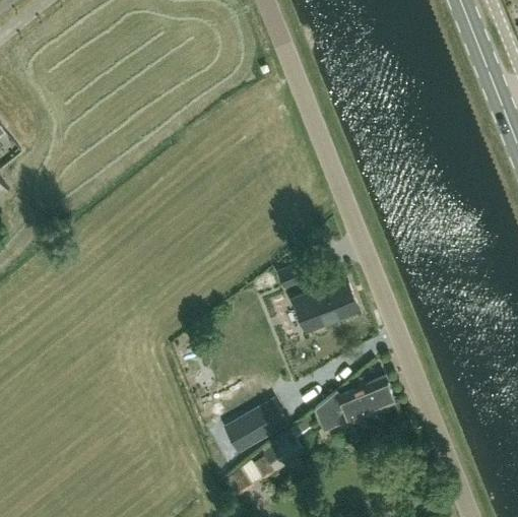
[(280,270),(286,285),(300,280),(294,265),(280,270)]
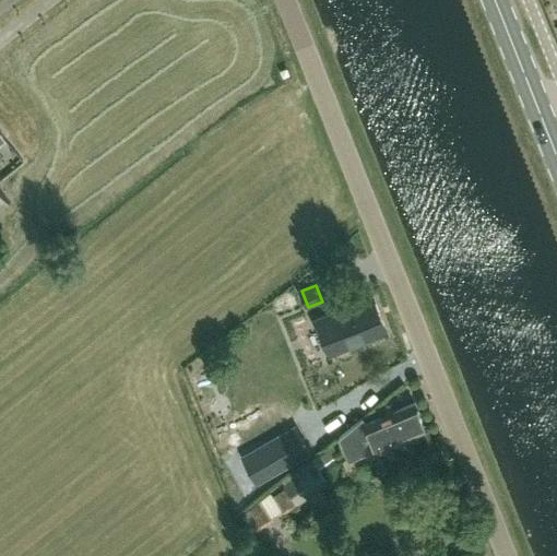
[(312,322),(327,356),(384,333),(371,298),(312,322)]
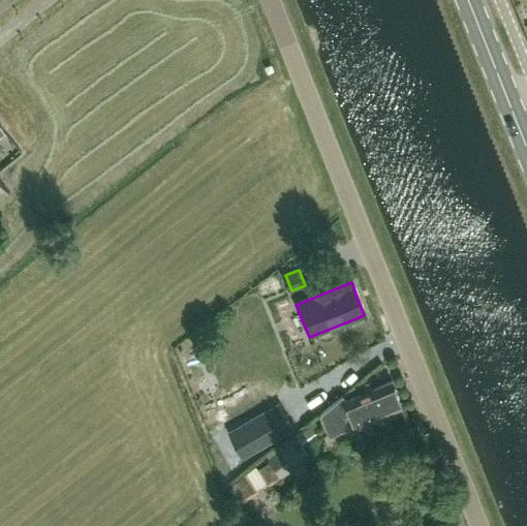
[(400,410),(391,384),(343,402),(341,397),(317,416),(326,438),(346,431),(344,426),(350,424),(352,429),(367,423),(370,431),(374,434),(378,435),(385,432),(389,429),(389,425),(385,415),(400,410)]
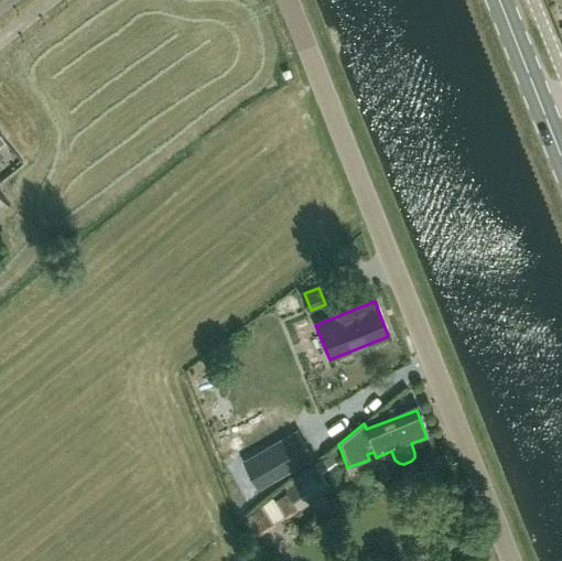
[(256,487),(288,470),(310,457),(296,434),(274,446),(242,464),(256,487)]
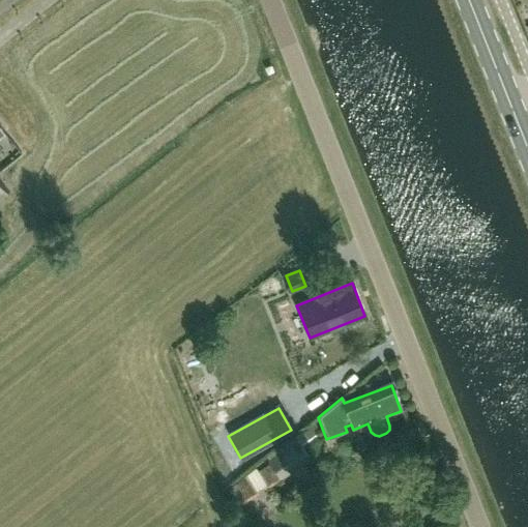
[(314,482),(301,466),(310,461),(301,448),(319,436),(313,427),(294,439),(265,461),(267,464),(265,465),(266,467),(255,475),(252,472),(227,492),(238,507),(279,480),(279,481),(291,473),(303,490),(314,482)]
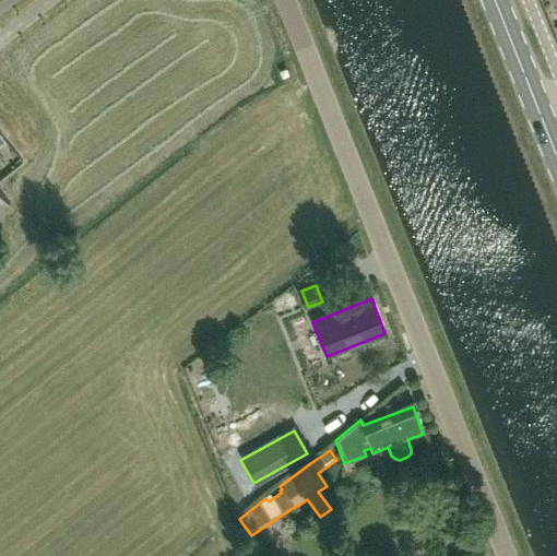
All buildings are outlined.
